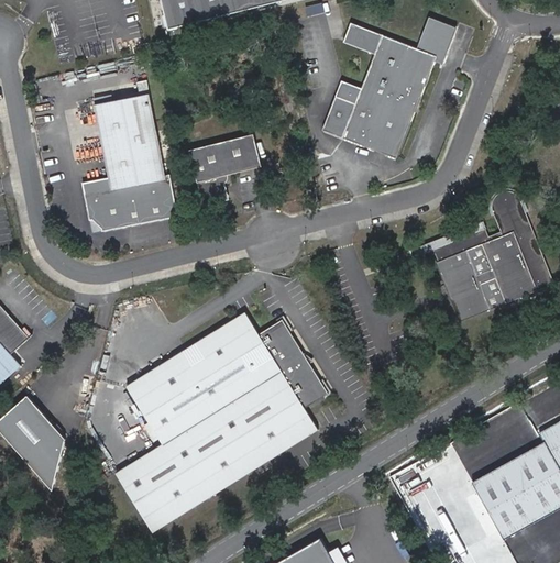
[(156,0),(164,29),(278,0),(156,0)]
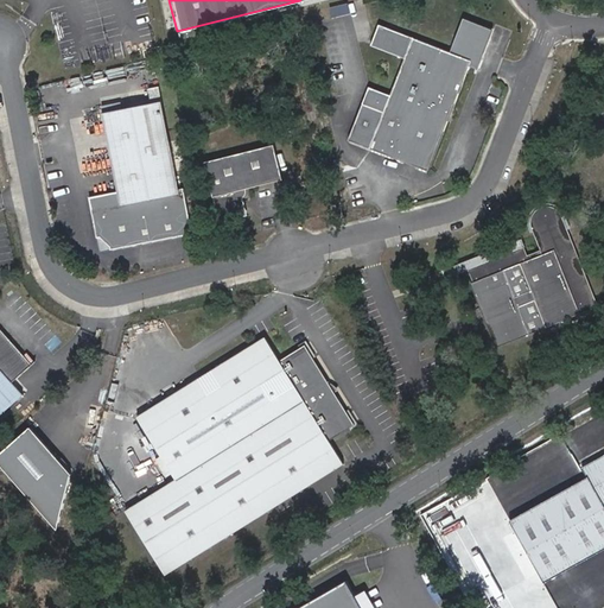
[(462,18),(461,21),(475,27),(471,33),(466,39),(459,44),(453,51),(456,52),(455,54),(461,63),(466,64),(476,69),(493,30),(462,18)]
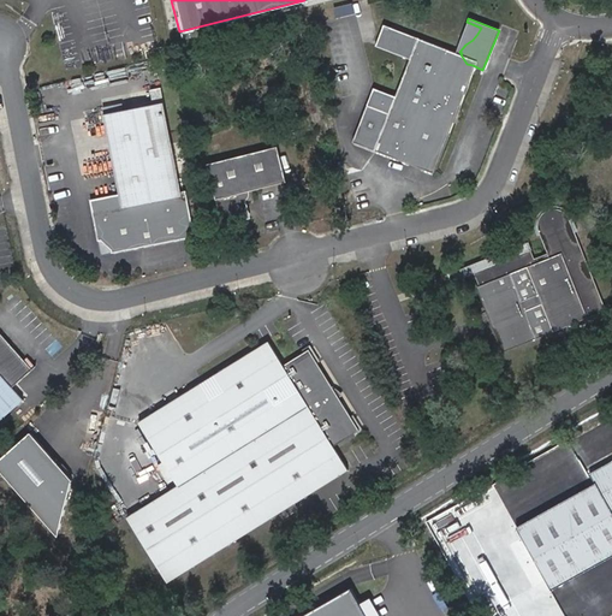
[(481,28),(467,22),(455,52),(384,23),(374,45),(409,59),(387,112),(364,104),(350,141),(431,172),(473,65),(467,64),(461,54),(462,53),(459,52),(465,45),(473,40),(477,34),(481,28)]
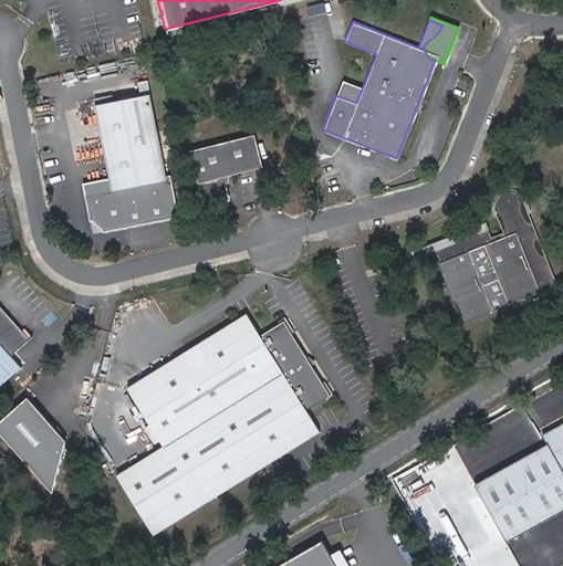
[(136,82),(138,95),(148,93),(145,80),(136,82)]
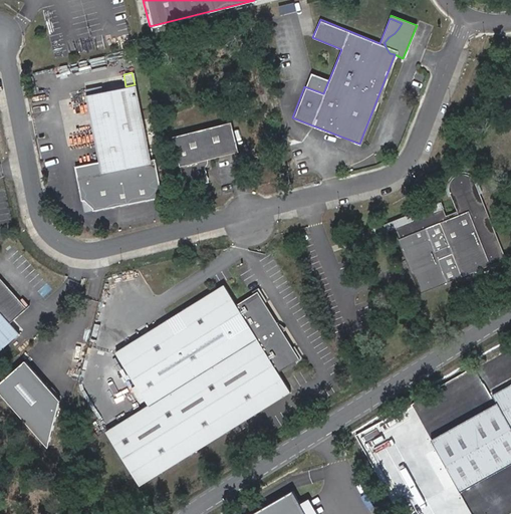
[(101,91),(84,94),(97,162),(73,166),(79,200),(82,199),(91,208),(91,210),(161,197),(153,159),(150,159),(135,84),(125,86),(101,91)]
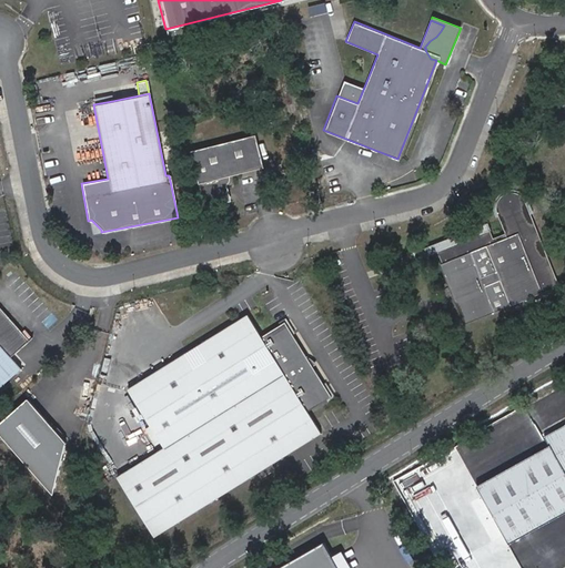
[(92,99),(93,104),(112,101),(111,95),(92,99)]
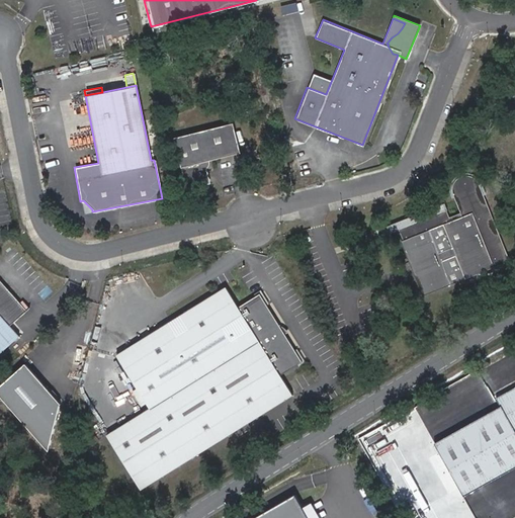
[(205,160),(236,152),(228,121),(169,137),(182,188),(191,186),(190,184),(201,181),(198,170),(201,169),(203,168),(204,167),(205,164),(205,163),(205,160)]
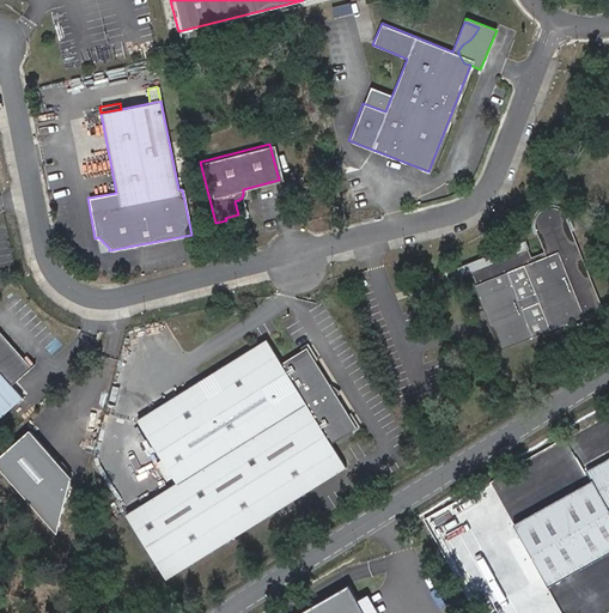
[(540,259),(566,323),(600,310),(564,219),(562,217),(560,213),(553,208),(547,208),(543,210),(540,211),(536,213),(534,217),(533,220),(531,225),(531,231),(537,246),(542,243),(547,255),(542,258),(540,259)]
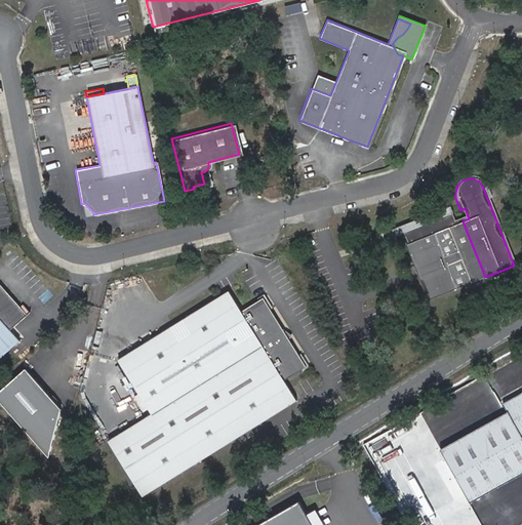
[(465,208),(460,210),(465,220),(469,218),(465,208)]
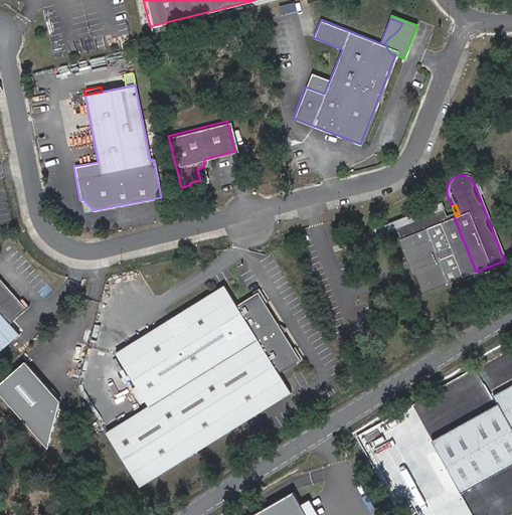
[(442,211),(439,205),(394,223),(396,229),(442,211)]
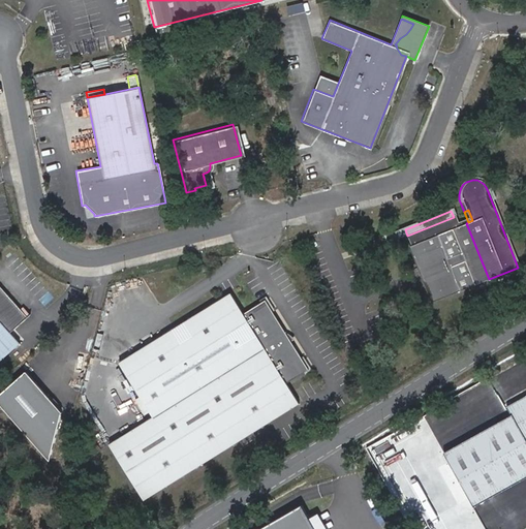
[(458,226),(454,217),(407,236),(433,301),(459,290),(489,279),(466,223),(458,226)]
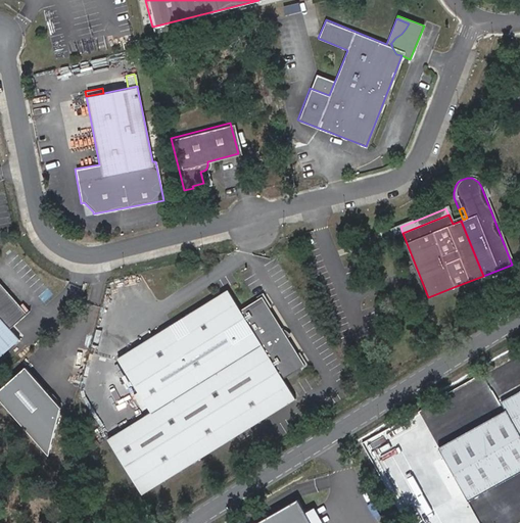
[(400,227),(377,236),(380,242),(400,234),(403,233),(400,227)]
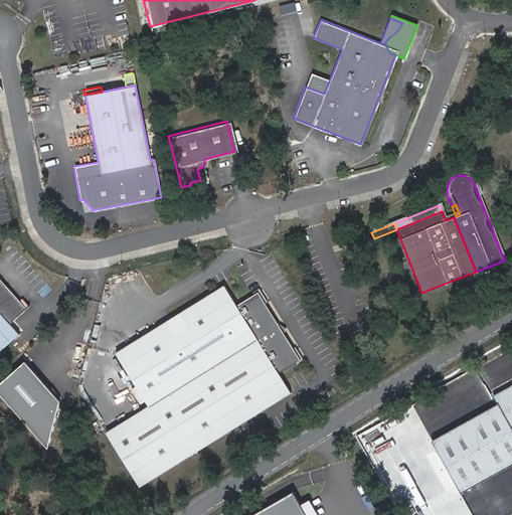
[(399,242),(396,243),(405,266),(416,295),(421,293),(396,229),(394,230),(399,242)]
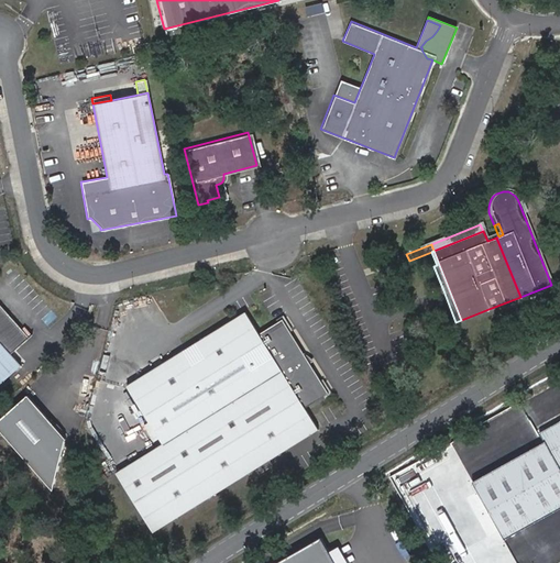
[(206,296),(221,291),(220,285),(205,288),(206,296)]
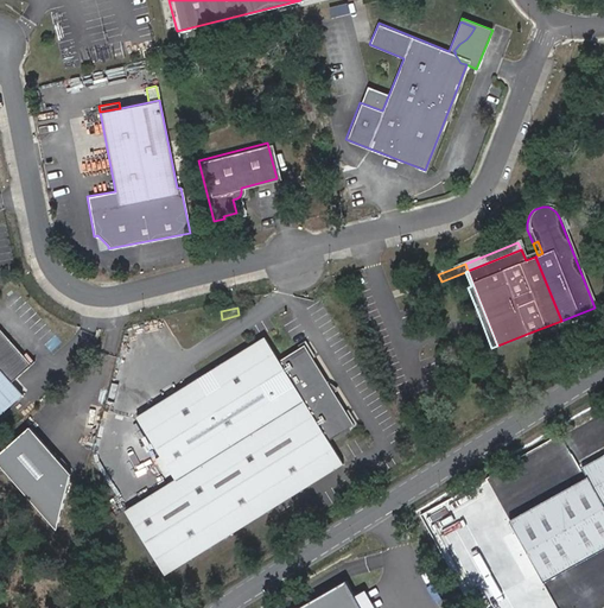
[(0,418),(27,394),(17,382),(37,365),(0,322),(0,418)]
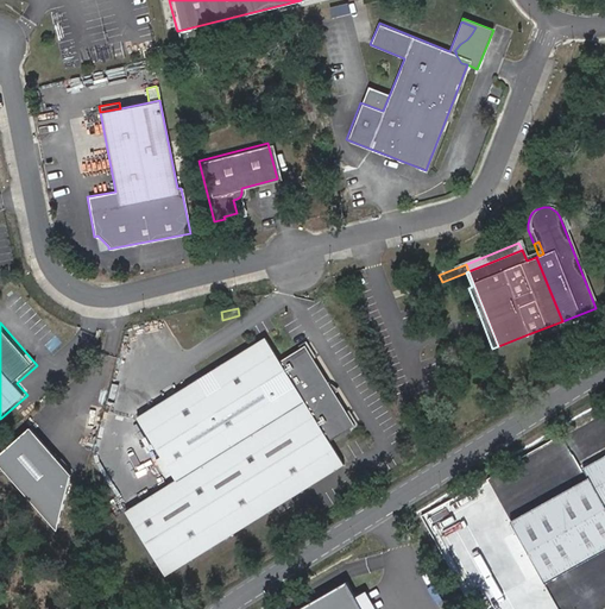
[(225,362),(256,516),(333,466),(319,410),(301,345),(277,359),(262,338),(225,362)]
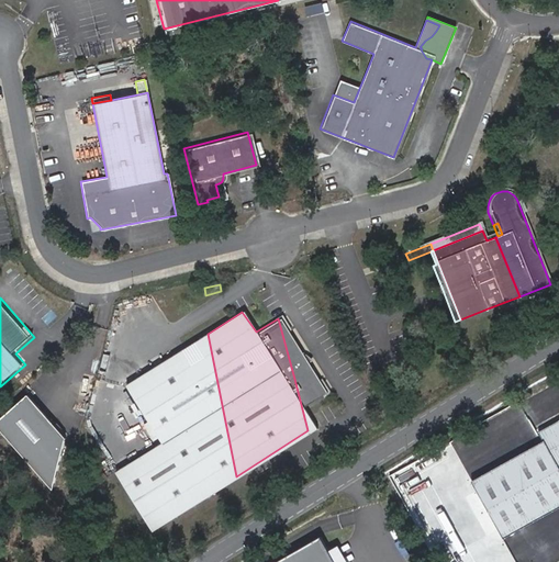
[(279,317),(278,318),(294,379),(308,430),(315,426),(303,406),(326,391),(279,317)]
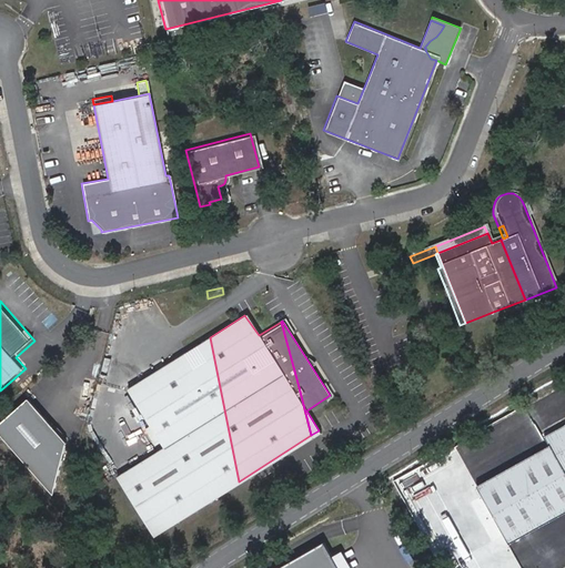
[(151,537),(239,482),(210,337),(124,391),(161,447),(114,476),(151,537)]
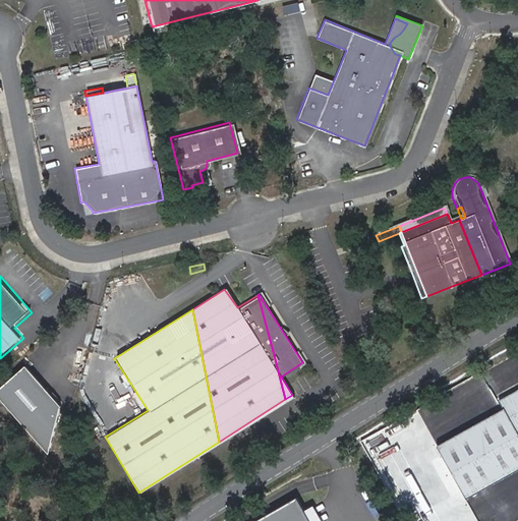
[(23,365),(0,386),(0,401),(47,454),(59,406),(23,365)]
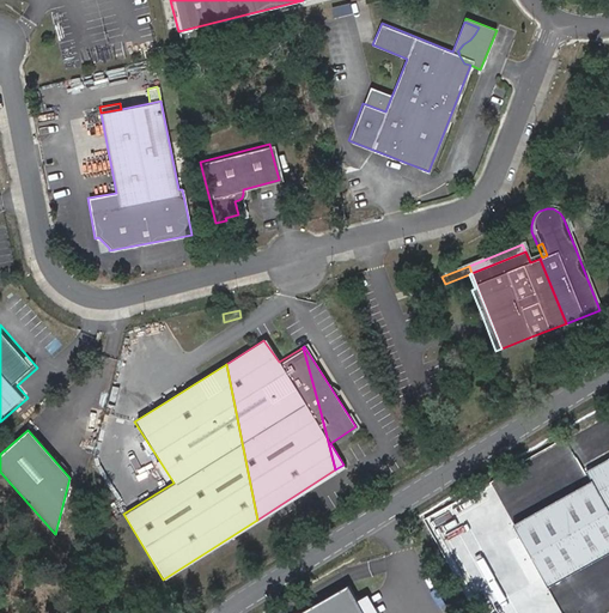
[(608,459),(588,471),(594,480),(517,525),(552,586),(608,553),(608,459)]
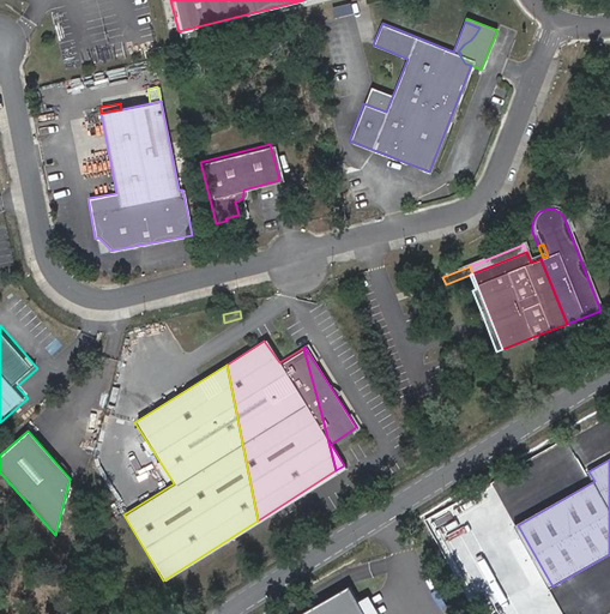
[(348,589),(305,613),(378,613),(368,596),(357,603),(348,589)]
